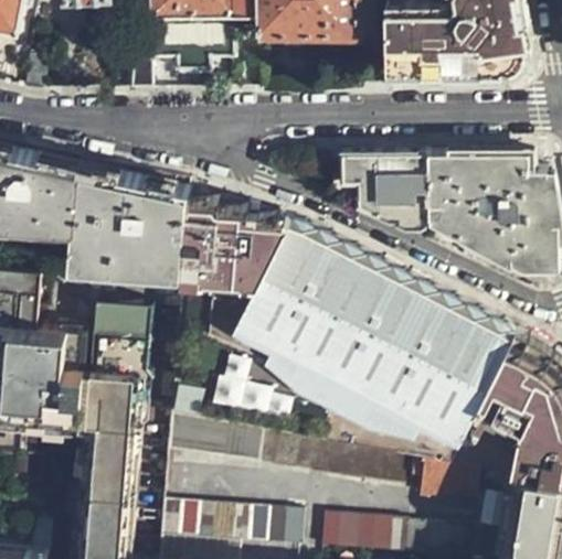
[(0,32),(11,34),(18,0),(0,0),(0,32)]
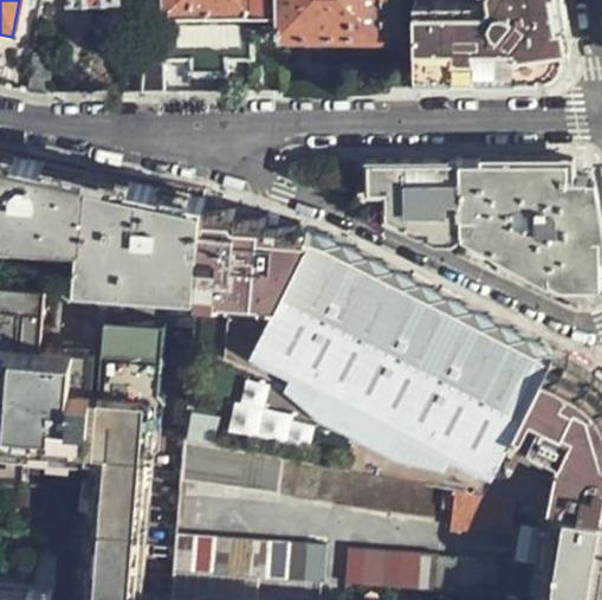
[(224,58),(248,58),(248,14),(247,0),(159,0),(162,59),(189,58),(189,70),(204,70),(224,70),(224,58)]
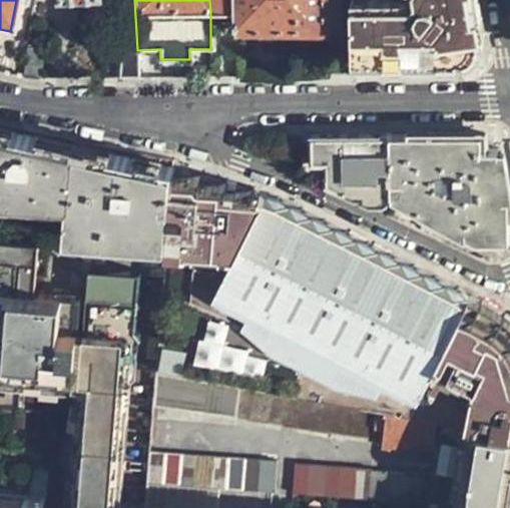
[(209,0),(210,12),(234,11),(233,0),(209,0)]
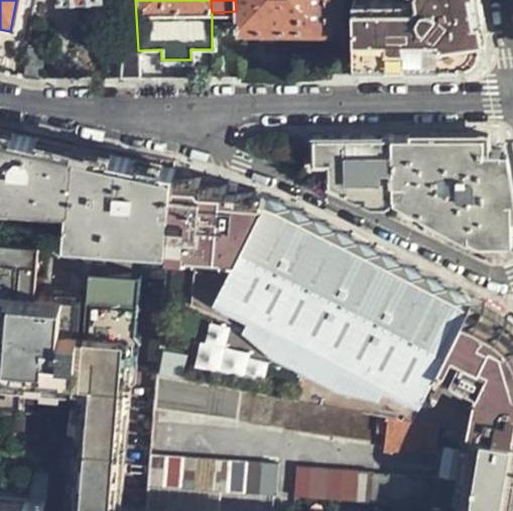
[(235,0),(236,11),(237,27),(326,27),(325,0),(235,0)]
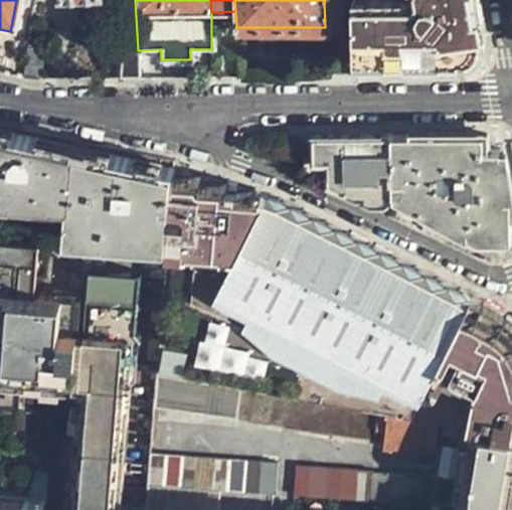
[(484,37),(477,0),(414,0),(419,4),(414,9),(401,0),(376,0),(345,1),(347,61),(465,59),(474,48),(484,37)]
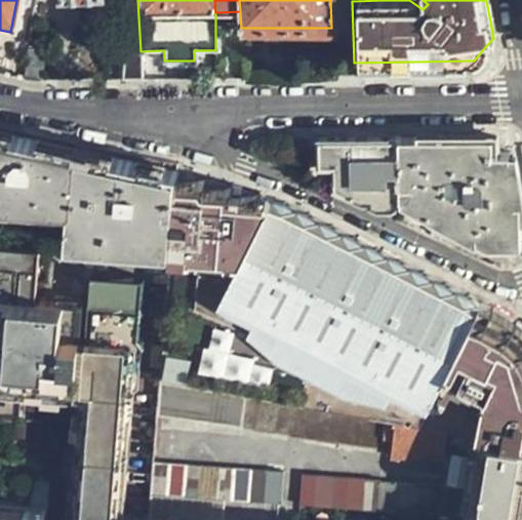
[(122,54),(120,82),(138,82),(139,58),(135,54),(122,54)]
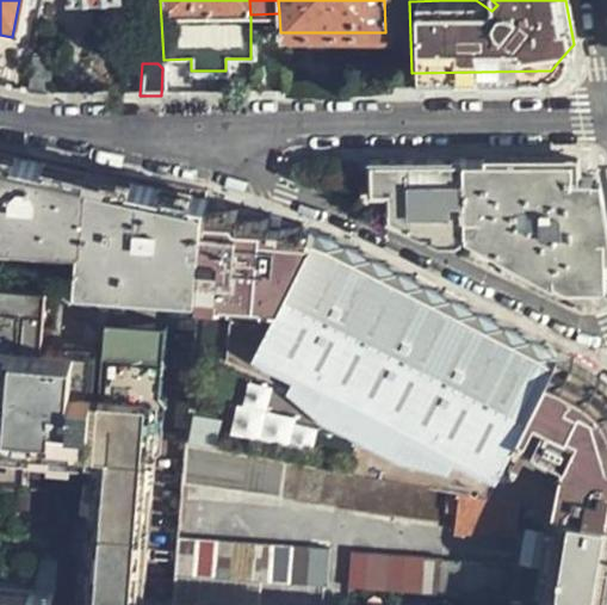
[(32,96),(42,98),(45,66),(37,65),(32,96)]
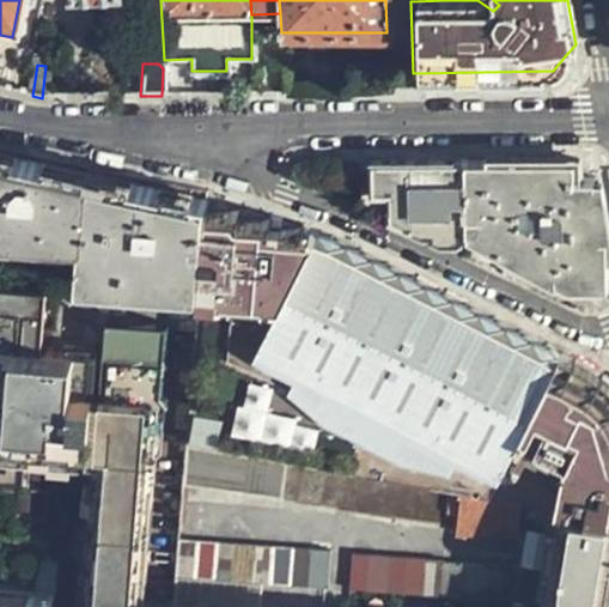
[(42,98),(59,97),(62,68),(46,66),(42,98)]
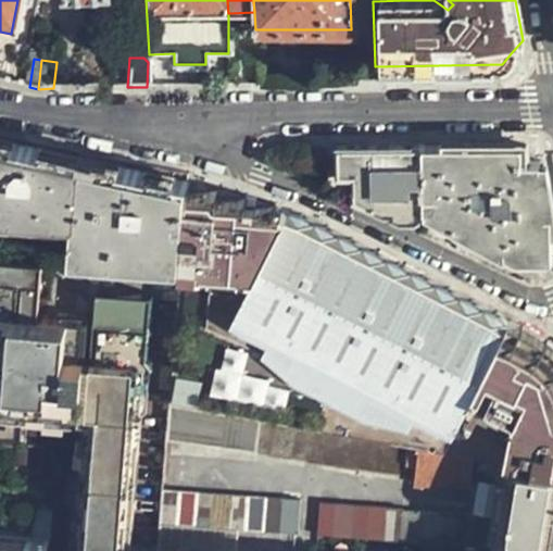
[(185,189),(186,174),(84,153),(0,137),(0,211),(74,218),(67,270),(70,270),(177,278),(185,189)]
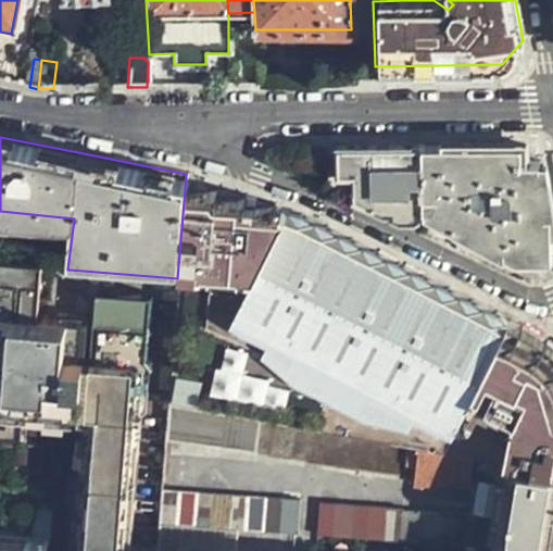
[(481,148),(419,149),(422,216),(516,266),(550,265),(542,164),(522,148),(481,148)]
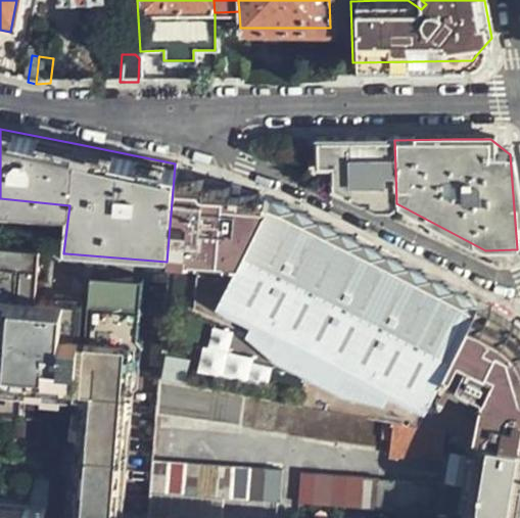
[(394,140),(315,141),(316,161),(316,183),(330,184),(331,189),(358,202),(368,201),(369,206),(379,210),(392,210),(396,203),(394,140)]
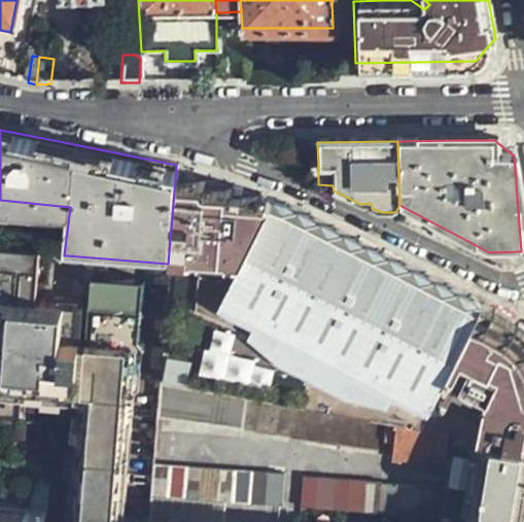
[(186,180),(175,179),(168,264),(166,283),(158,381),(451,432),(523,445),(523,341),(484,314),(318,224),(268,206),(256,202),(246,201),(236,200),(237,193),(197,190),(198,181),(186,180)]
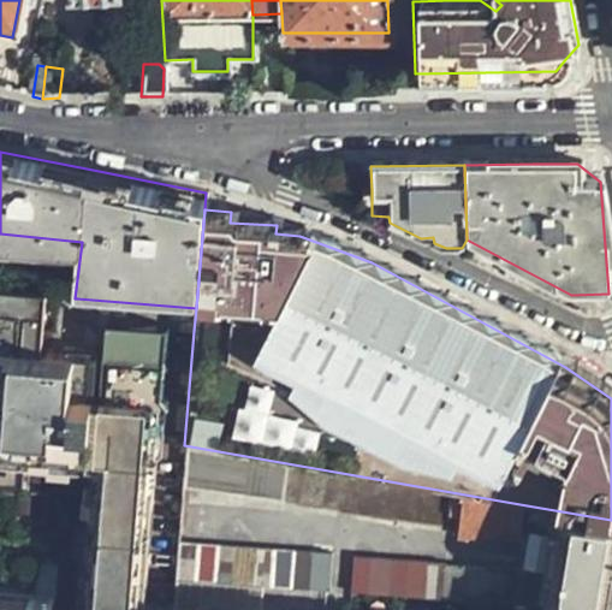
[(141,609),(159,357),(100,354),(95,426),(85,426),(88,382),(29,377),(34,300),(0,296),(0,496),(22,498),(23,457),(69,461),(69,469),(90,472),(85,551),(83,586),(83,600),(90,600),(90,609),(141,609)]
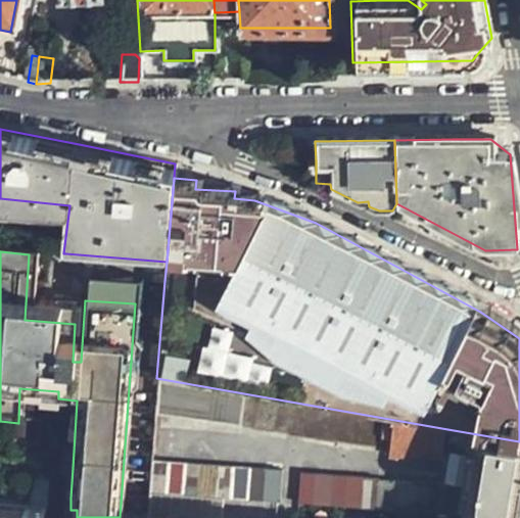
[(63,273),(164,281),(167,262),(65,253),(63,273)]
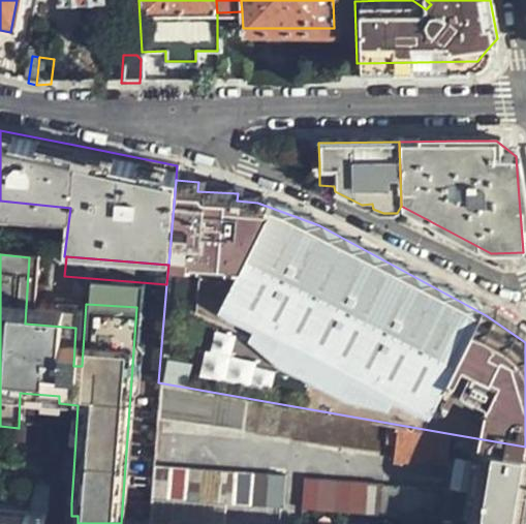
[(446,459),(453,434),(158,382),(156,421),(284,439),(284,443),(412,461),(420,457),(446,459)]
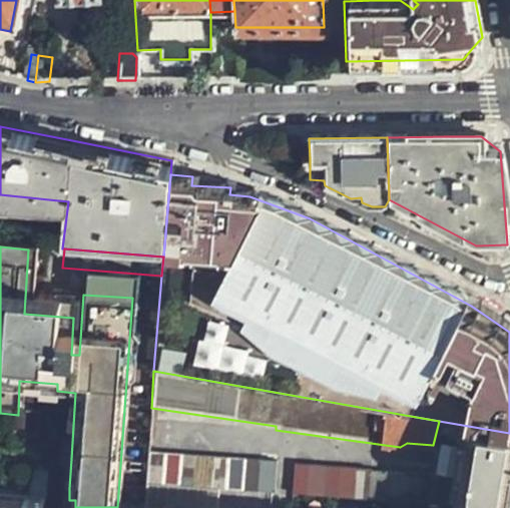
[(509,507),(509,433),(439,421),(433,445),(430,475),(427,503),(435,504),(434,507),(509,507)]
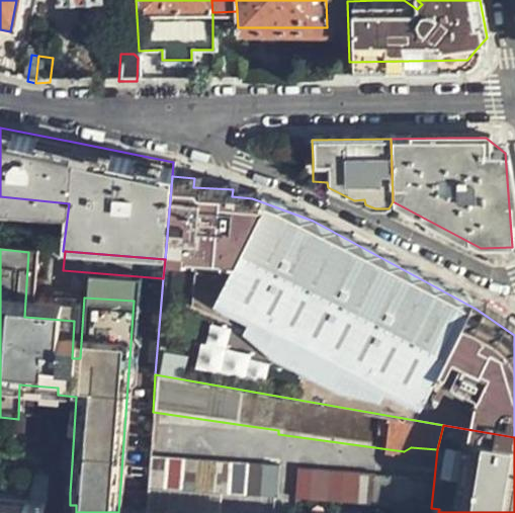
[(149,458),(146,490),(272,498),(274,468),(149,458)]
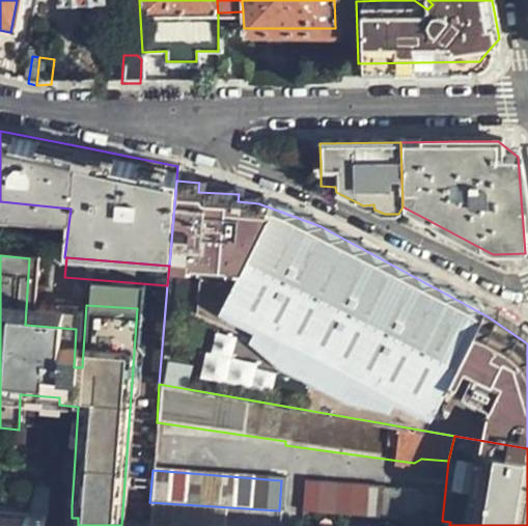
[(57,504),(72,505),(74,475),(60,473),(57,504)]
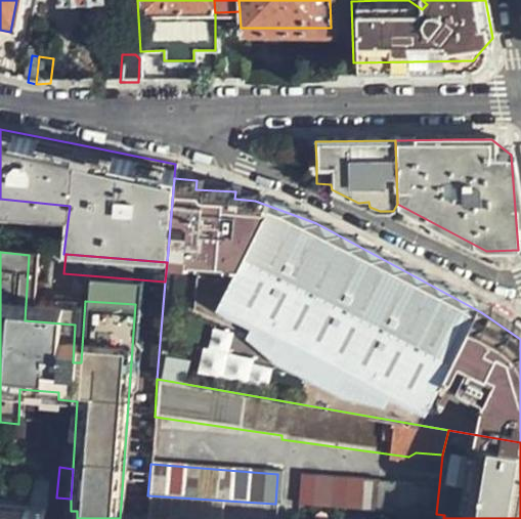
[(295,506),(436,514),(439,485),(296,476),(295,506)]
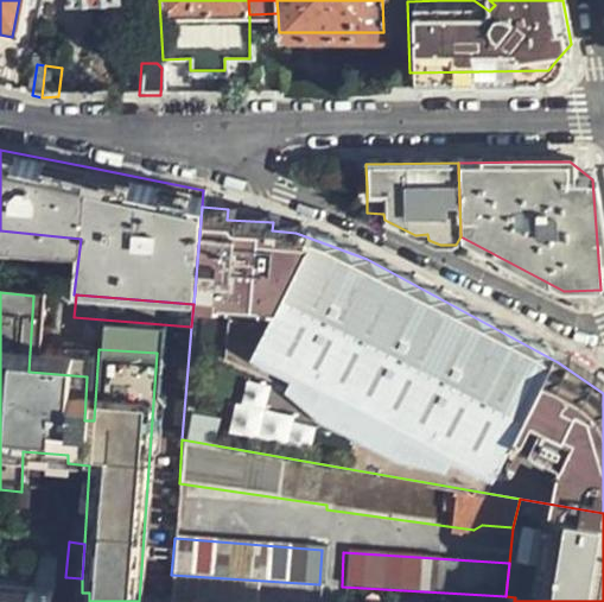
[(51,601),(51,595),(0,590),(0,601),(51,601)]
